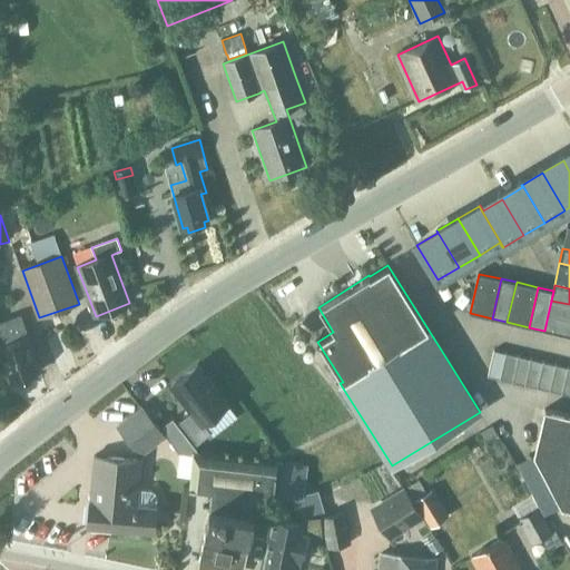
[(569,320),(569,304),(551,301),(548,315),(569,320)]
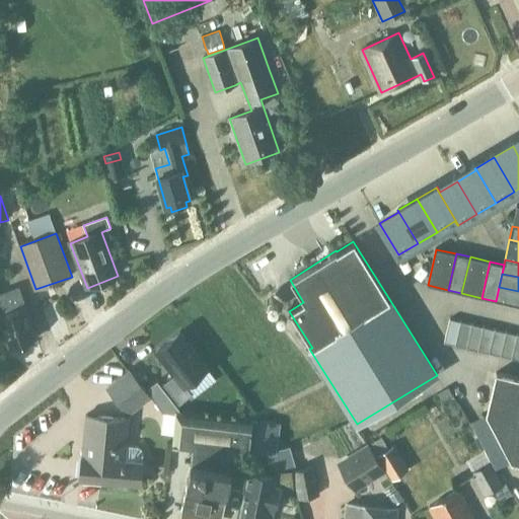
[(38,340),(19,289),(18,287),(0,293),(0,308),(2,314),(0,315),(0,319),(11,349),(38,340)]
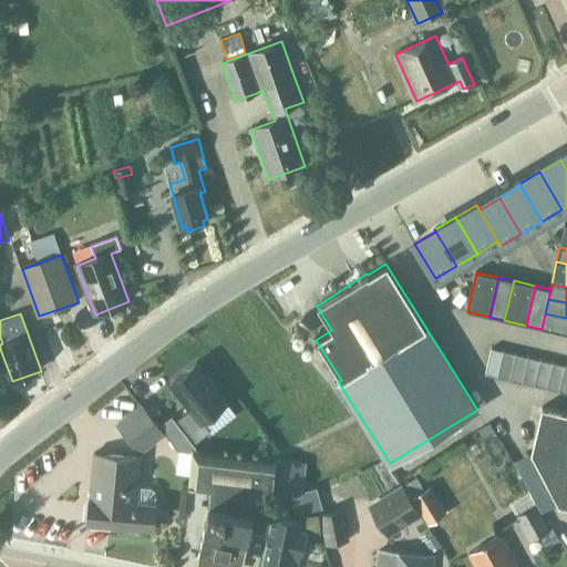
[(566,334),(566,318),(545,313),(542,329),(566,334)]
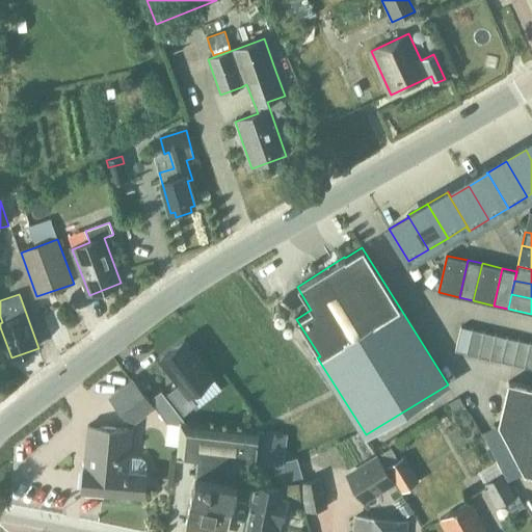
[(468,354),(474,330),(461,327),(456,352),(468,354)]
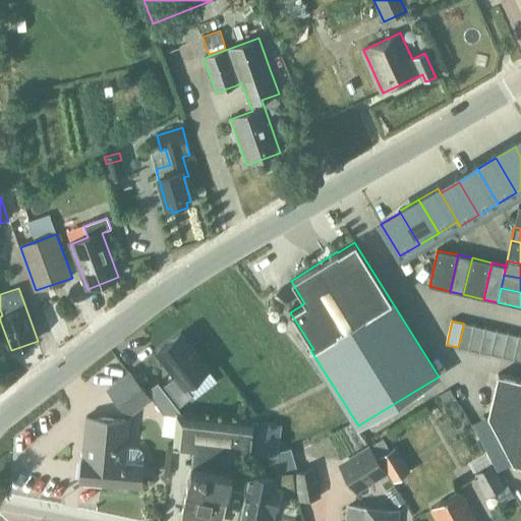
[(470,350),(475,326),(464,324),(458,347),(470,350)]
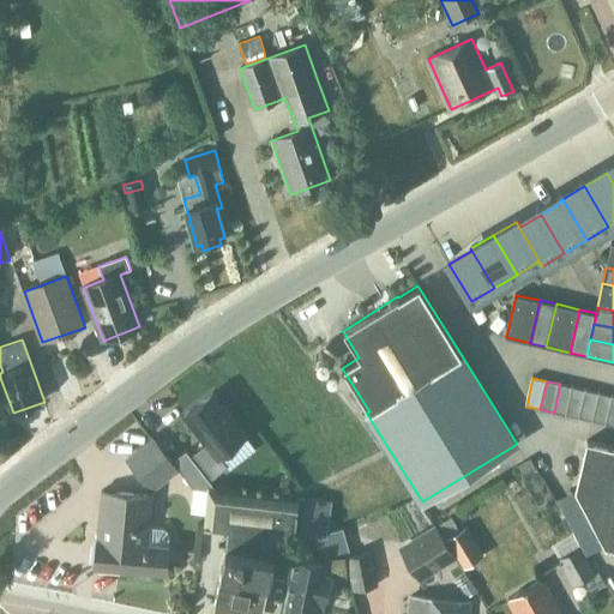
[(567,415),(573,387),(560,384),(554,413),(567,415)]
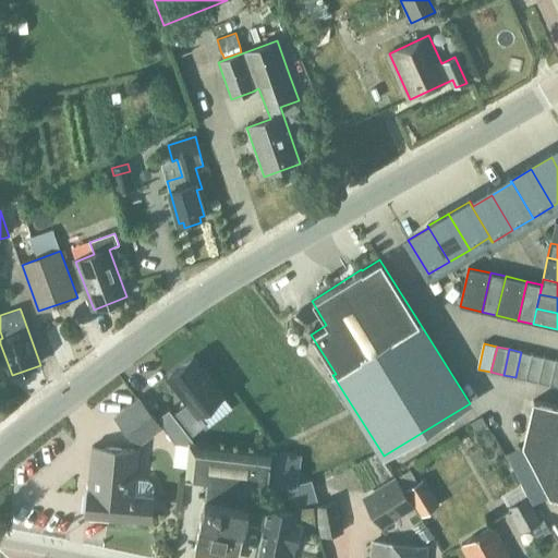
[(528,380),(533,355),(521,352),(516,377),(528,380)]
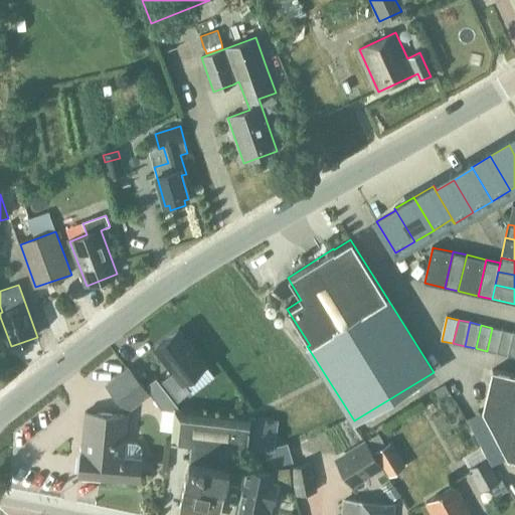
[(498,354),(504,330),(492,328),(487,351),(498,354)]
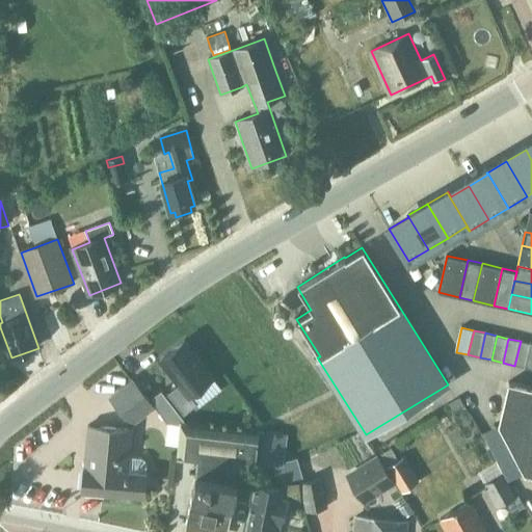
[(189,396),(213,377),(184,340),(159,360),(179,384),(167,394),(184,414),(195,404),(189,396)]
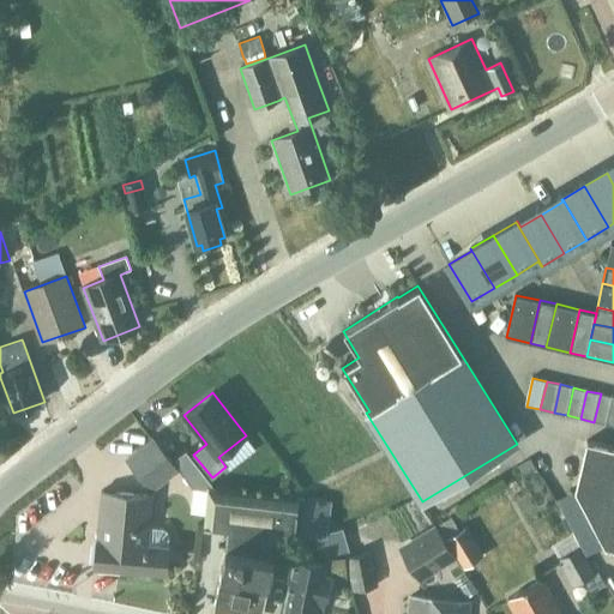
[(607,425),(613,397),(601,393),(594,422),(607,425)]
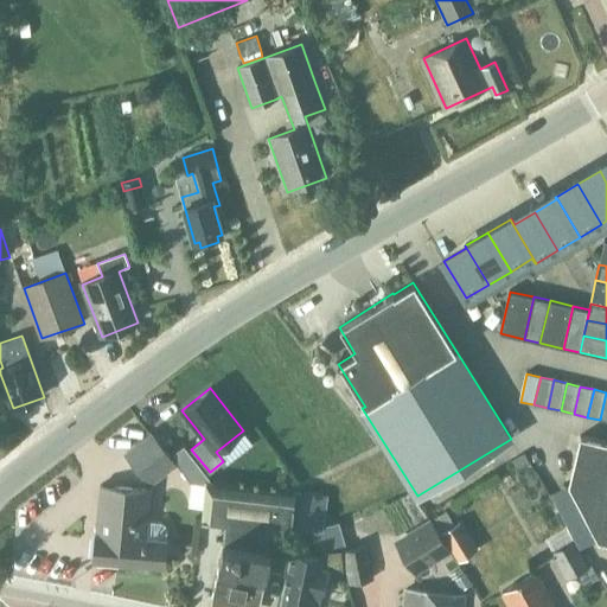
[(148,485),(174,464),(151,434),(125,454),(148,485)]
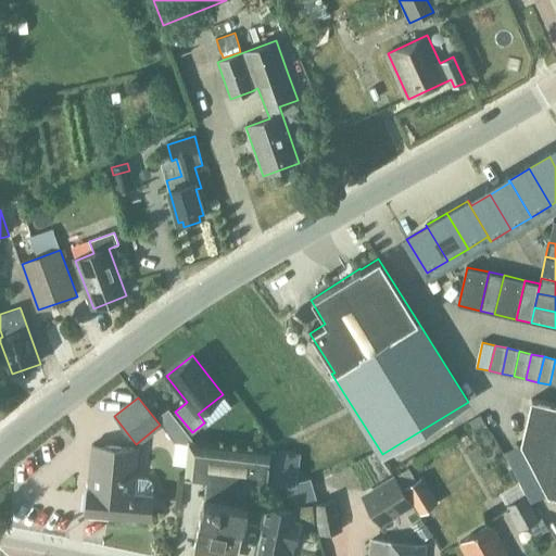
[(555,494),(555,404),(532,399),(522,442),(548,493),(555,494)]
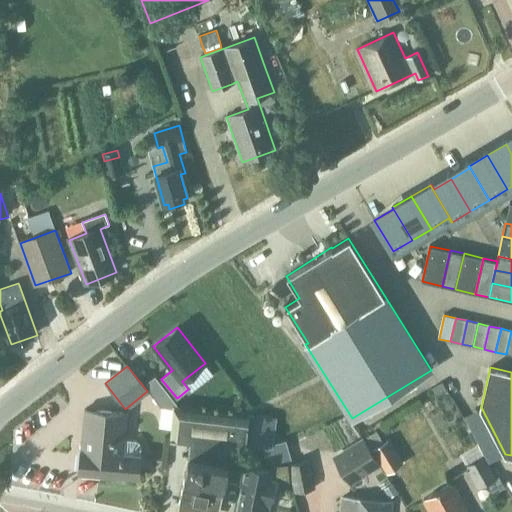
[(143,386),(147,391),(159,407),(161,407),(173,408),(173,406),(178,407),(155,376),(144,385),(143,386)]
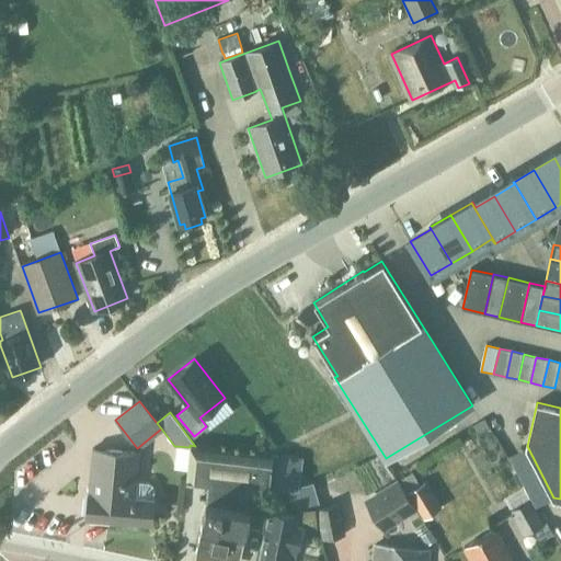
[(249,484),(267,487),(272,455),(265,455),(190,446),(190,448),(187,470),(185,481),(206,483),(205,500),(194,553),(232,560),(238,560),(250,508),(245,508),(249,484)]
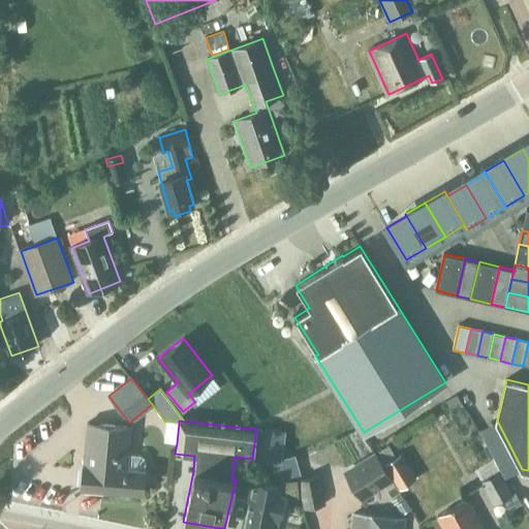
[(179,423),(165,422),(163,442),(177,443),(179,423)]
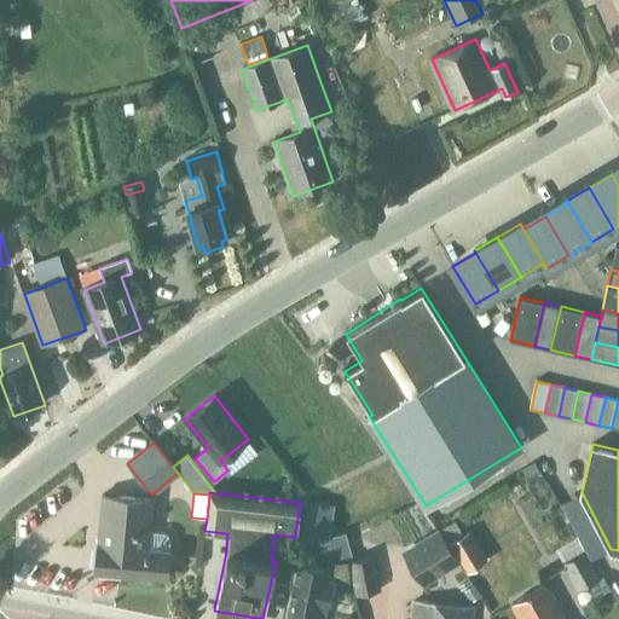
[(167,578),(169,550),(171,541),(168,536),(163,533),(149,532),(152,499),(102,495),(94,572),(167,578)]
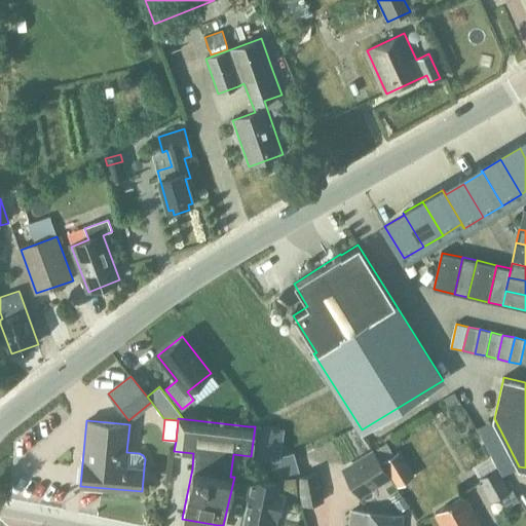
[(255,426),(251,456),(264,457),(267,428),(255,426)]
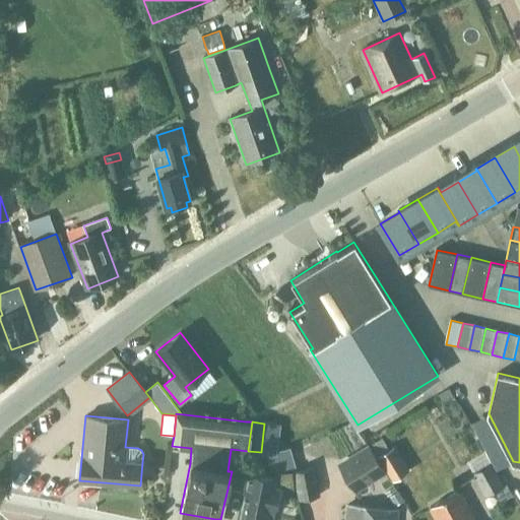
[(264,424),(261,452),(277,454),(280,426),(264,424)]
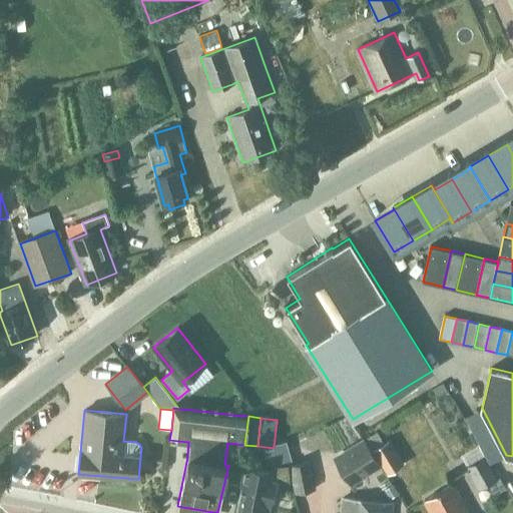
[(364,475),(382,464),(367,440),(337,458),(347,473),(359,466),(364,475)]
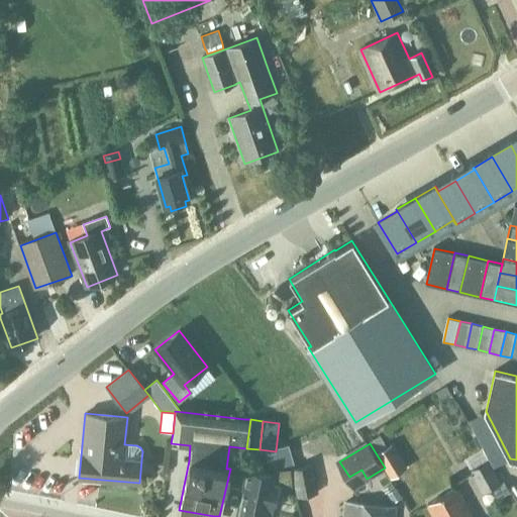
[(392,477),(408,468),(394,443),(378,452),(392,477)]
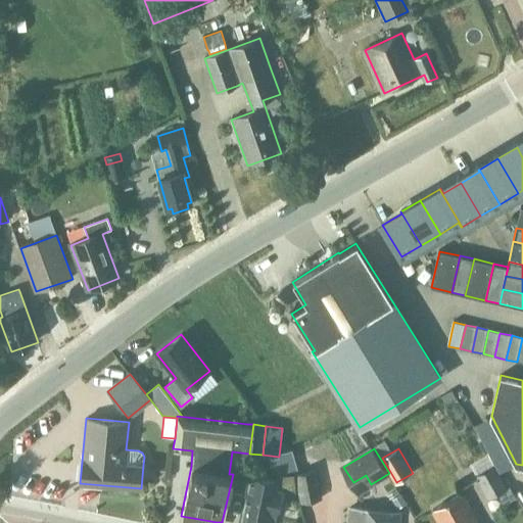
[(487,498),(507,488),(494,465),(475,476),(487,498)]
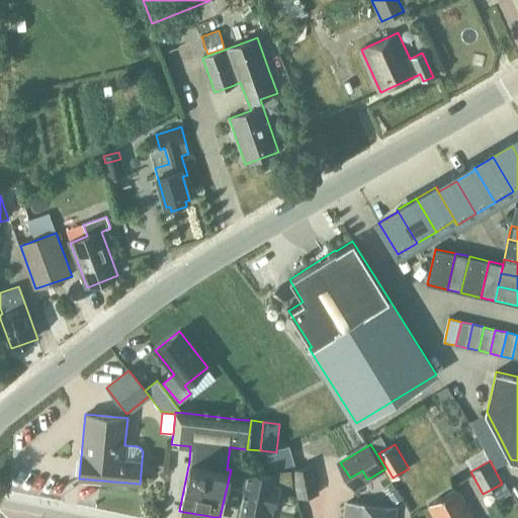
[(297,498),(319,493),(313,464),(292,469),(297,498)]
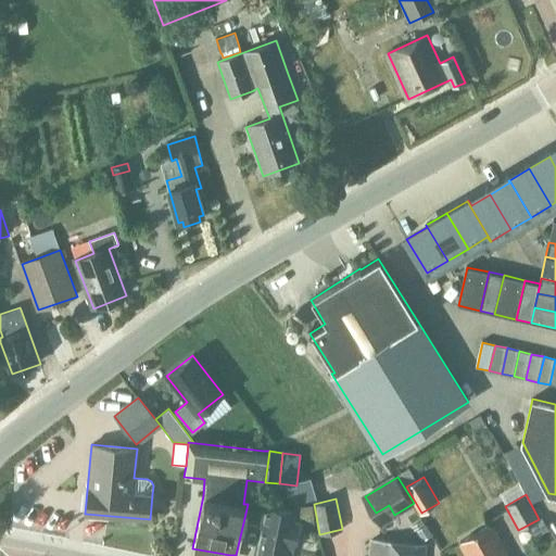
[(294,510),(265,504),(260,526),(263,526),(255,555),(285,555),(287,545),(293,546),(299,521),(297,520),(297,521),(293,520),(294,510)]
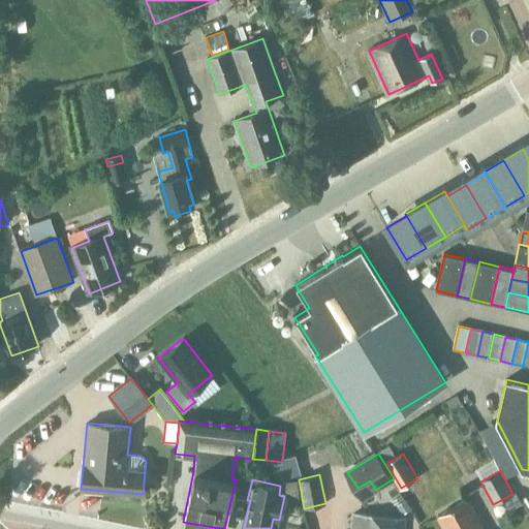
[(481,528),(467,499),(438,515),(440,520),(439,520),(443,528),(444,528),(481,528)]
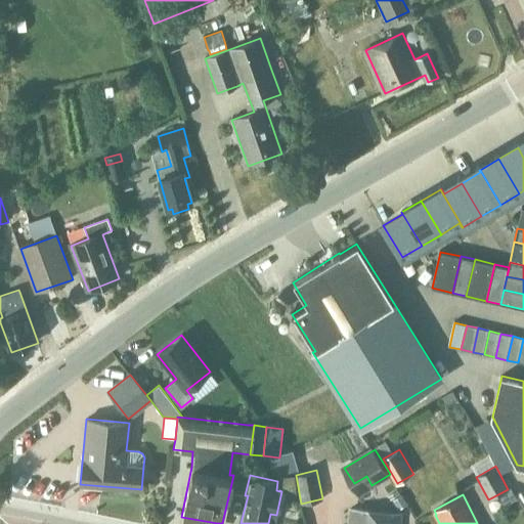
[(400,523),(402,513),(361,509),(351,508),(349,523),(400,523)]
